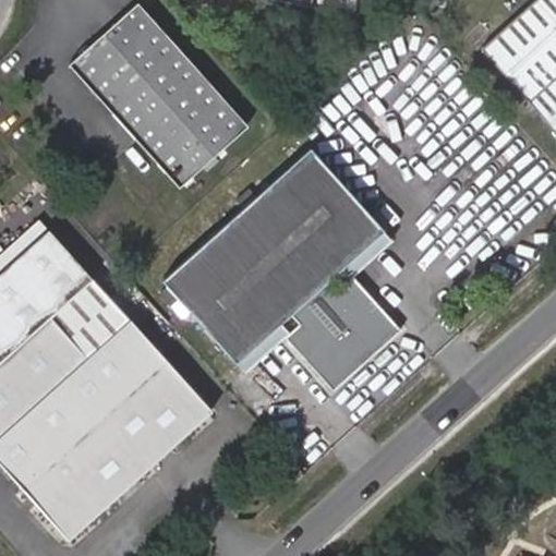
[(281,0),(359,15),(361,0),(281,0)]
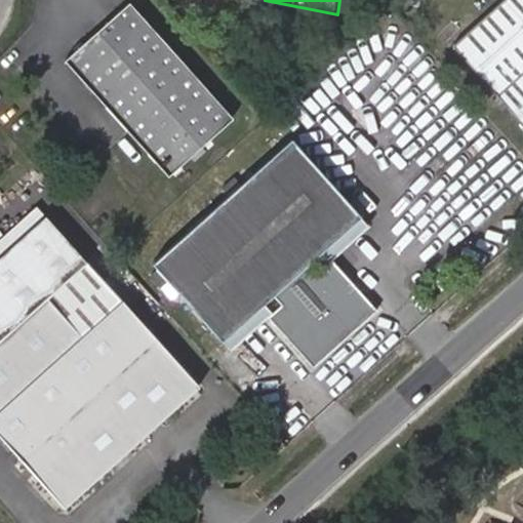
[(522,0),(507,0),(454,47),(496,96),(522,126),(522,0)]
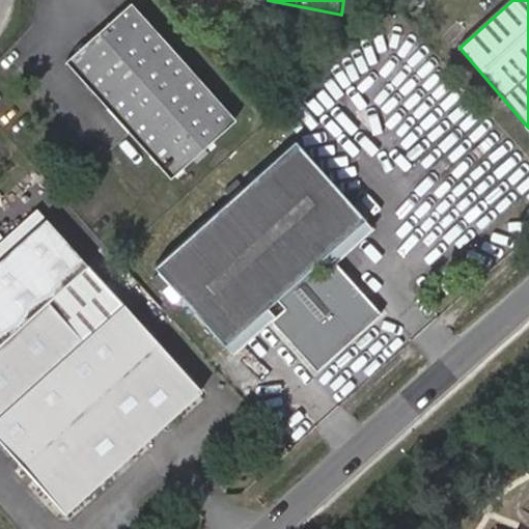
[(66,61),(171,176),(237,117),(131,3),(87,44),(81,43),(74,49),(76,53),(66,61)]
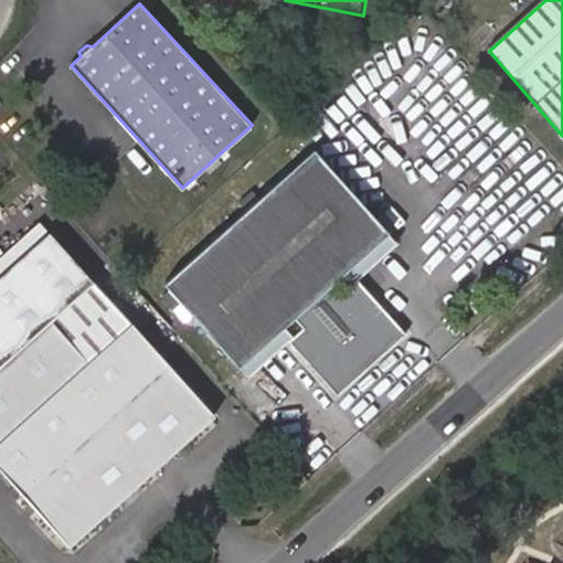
[(349,271),(390,234),(315,151),(165,285),(241,369),(279,333),(288,343),(338,396),(407,335),(359,280),(349,271)]
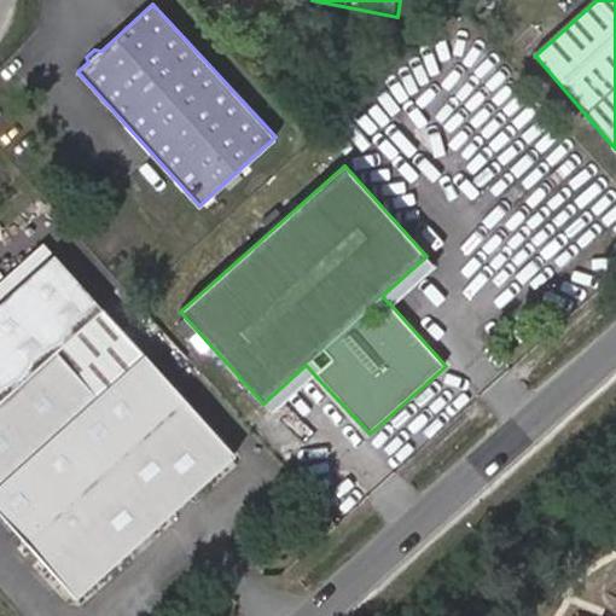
[(436,267),(426,256),(382,296),(393,307),(436,267)]
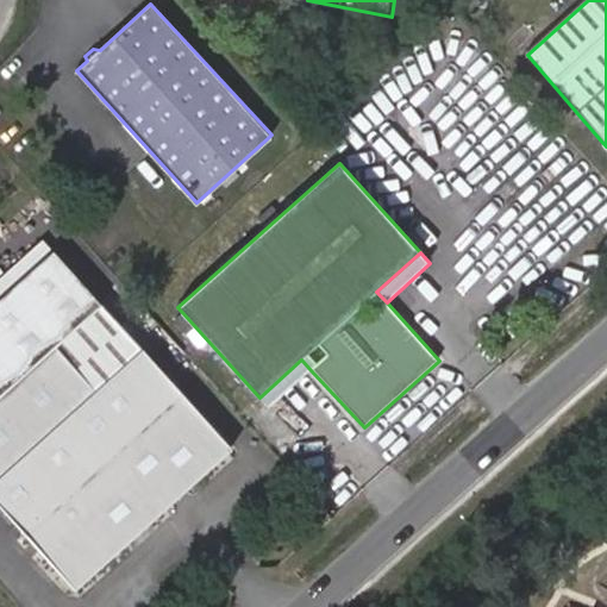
[(0,504),(76,589),(232,449),(101,306),(50,350),(0,394),(0,504)]
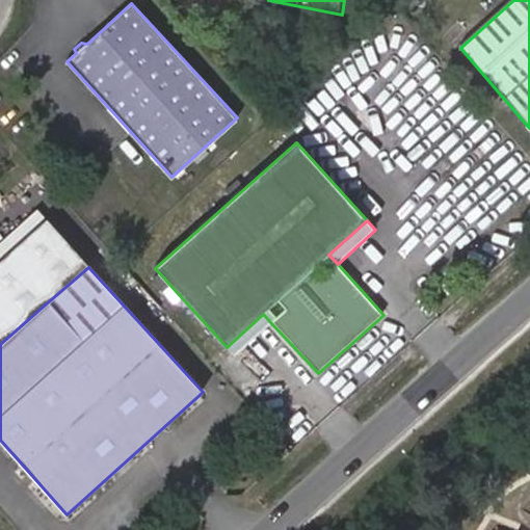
[(263,314),(227,347),(235,356),(271,323),(263,314)]
